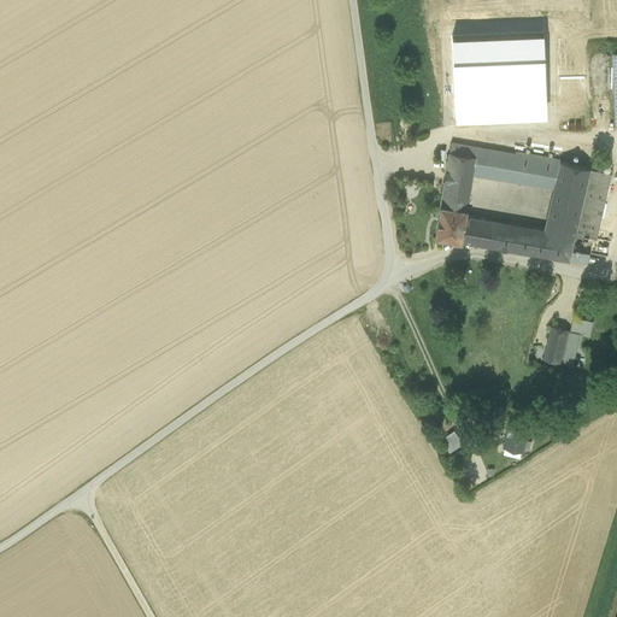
[(452,140),(441,204),(466,207),(474,174),(479,145),(452,140)]
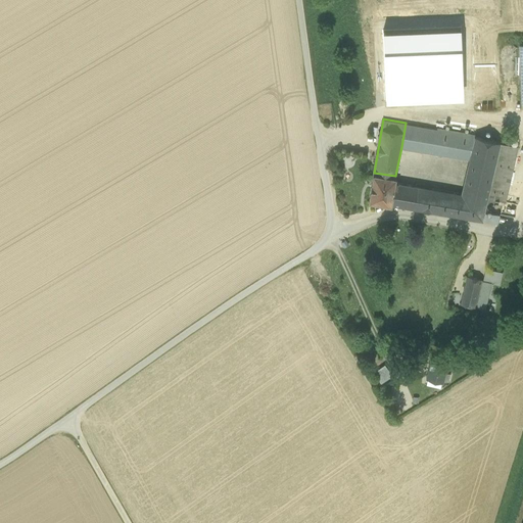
[(475,136),(406,123),(401,147),(470,160),(475,136)]
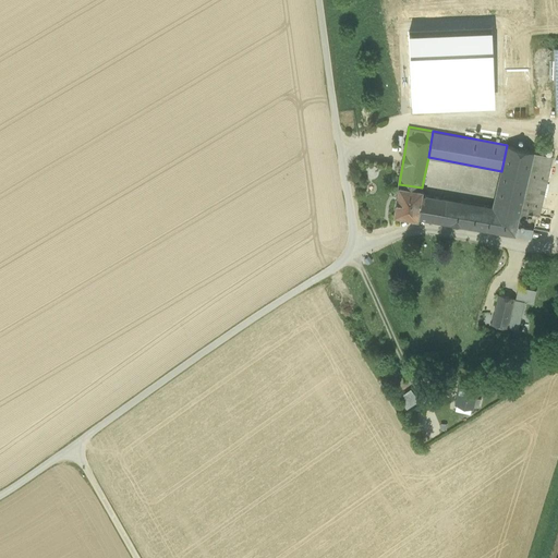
[(533,152),(507,145),(501,171),(493,207),(519,211),(521,205),(533,152)]
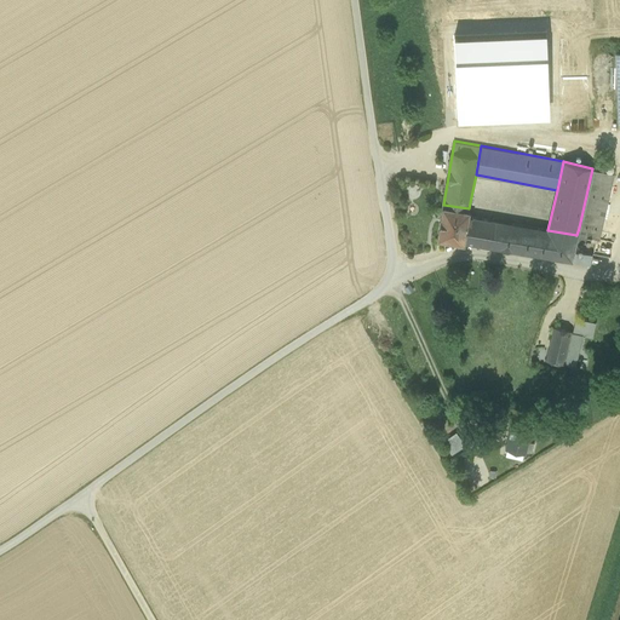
[(614,173),(592,168),(579,228),(601,233),(614,173)]
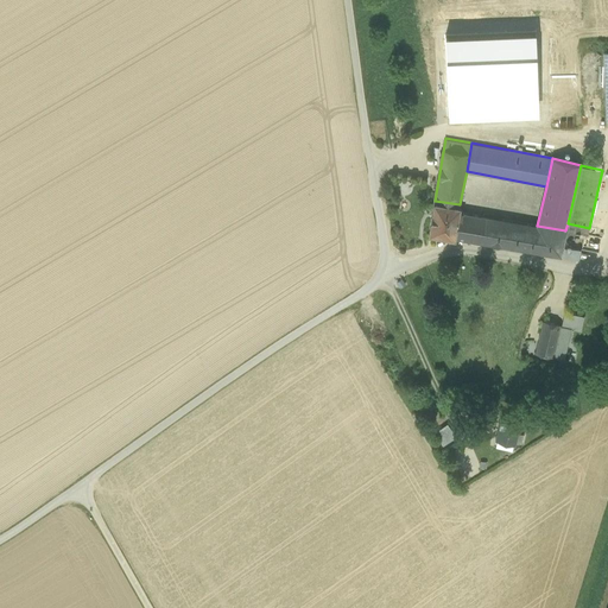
[(435,201),(429,233),(455,236),(458,211),(460,204),(435,201)]
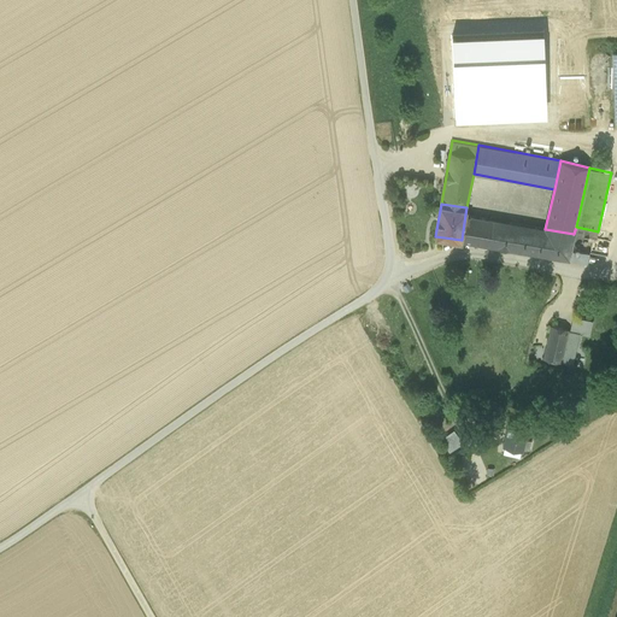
[(569,260),(574,234),(545,229),(465,215),(462,240),(569,260)]
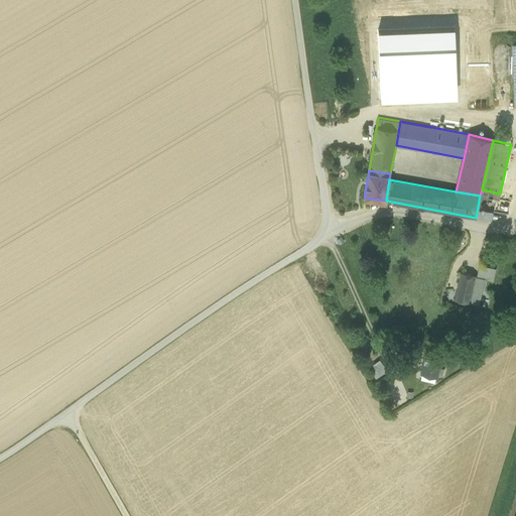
[(485,278),(462,272),(455,298),(478,304),(485,278)]
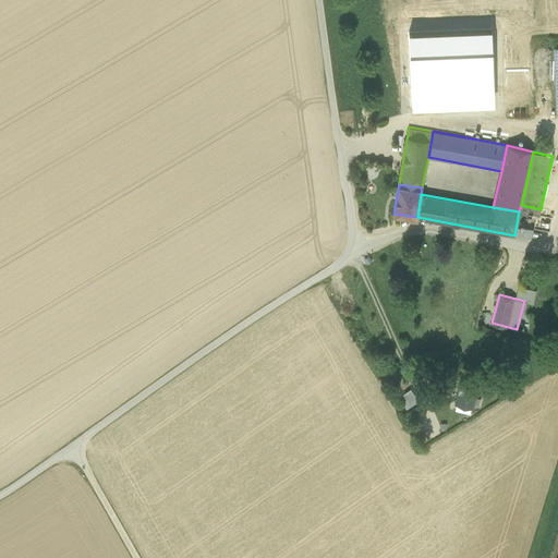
[(477,387),(460,384),(456,404),(471,408),(477,387)]
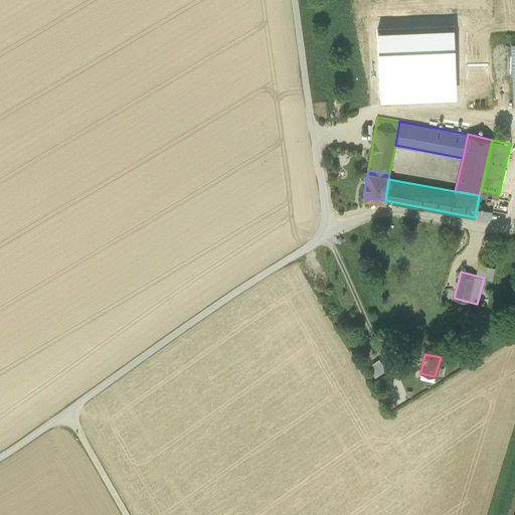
[(435,376),(420,373),(418,379),(434,383),(435,376)]
